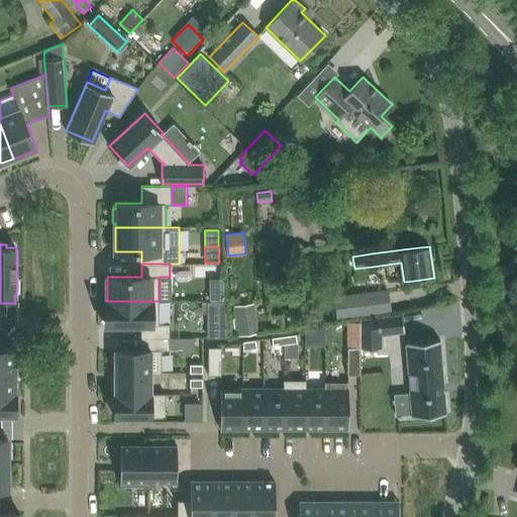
[(209,281),(210,293),(223,293),(223,281),(209,281)]
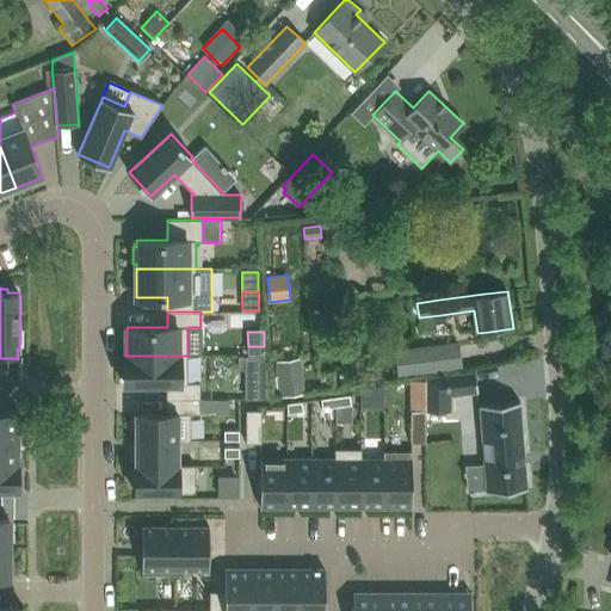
[(413,374),(462,366),(458,343),(411,350),(413,374)]
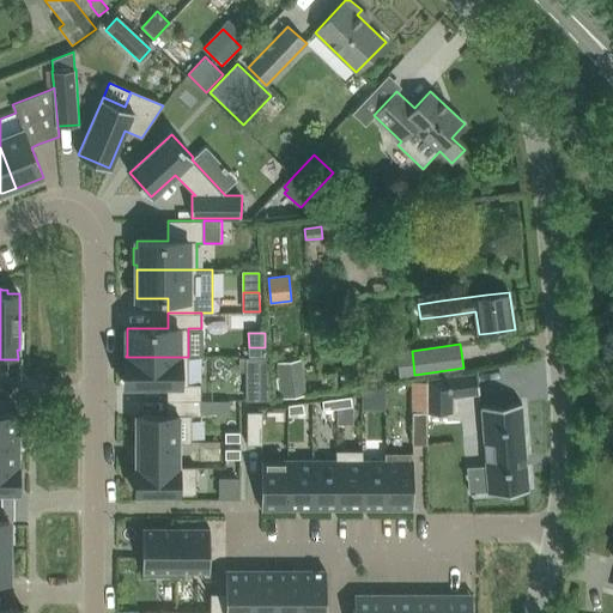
[(126,357),(126,386),(168,386),(168,400),(201,400),(201,384),(201,383),(188,383),(188,357),(126,357)]
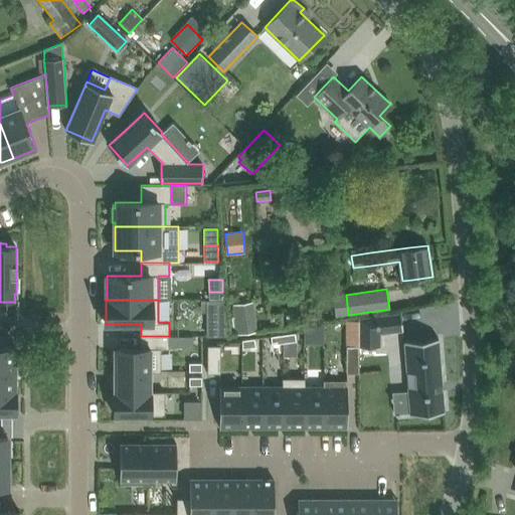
[(224,300),(201,300),(201,312),(206,312),(225,312),(224,300)]
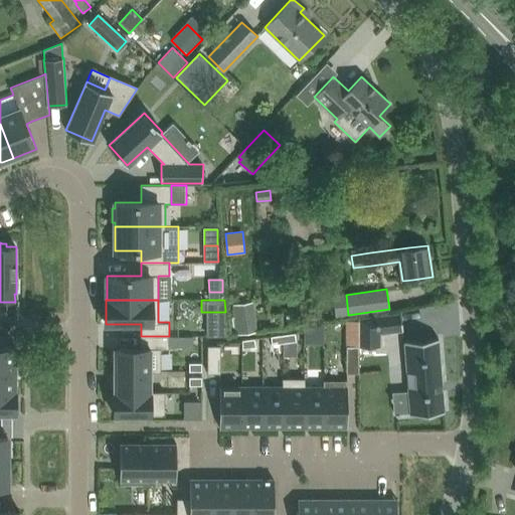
[(253,304),(234,306),(237,334),(256,332),(253,304)]
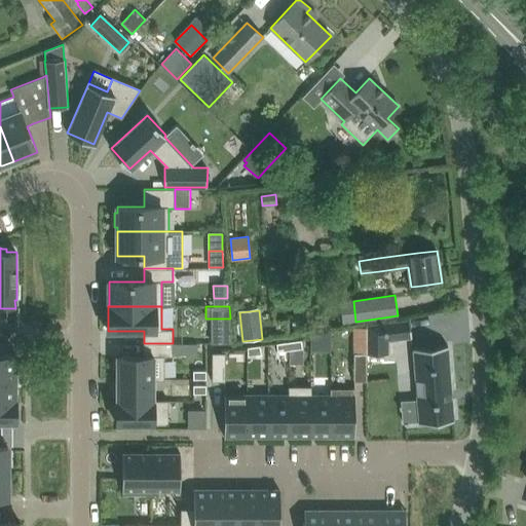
[(230,318),(211,318),(211,337),(211,343),(232,343),(232,337),(230,318)]
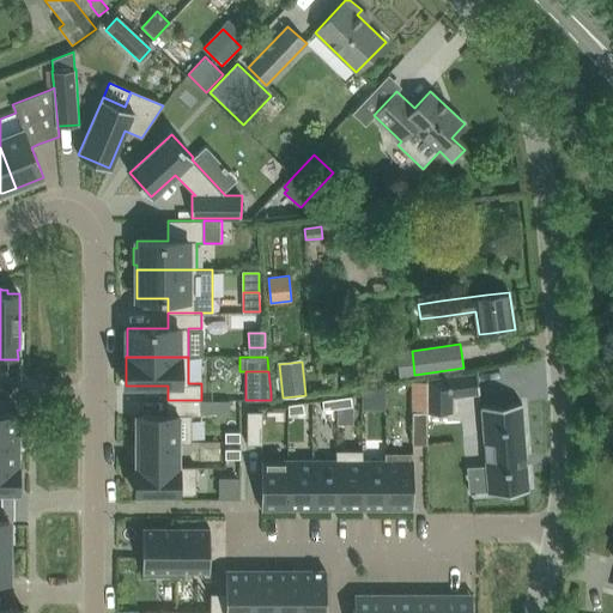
[(477,372),(450,376),(453,395),(451,395),(451,401),(453,401),(453,396),(480,394),(477,372)]
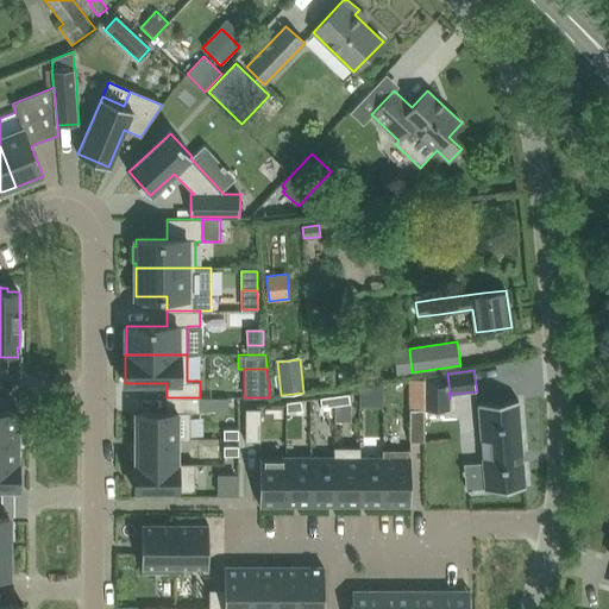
[(359,385),(359,397),(383,394),(383,382),(359,385)]
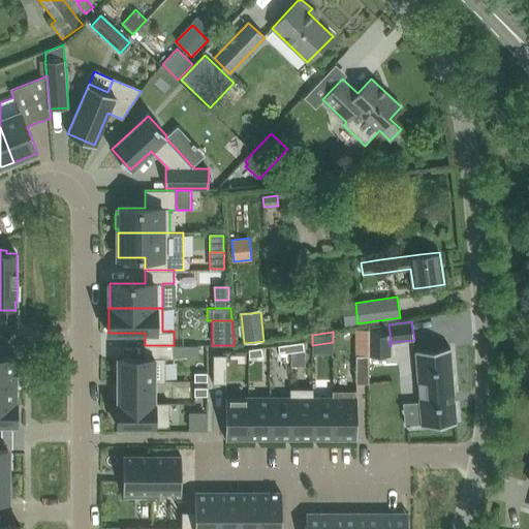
[(291,344),(291,352),(304,350),(303,342),(291,344)]
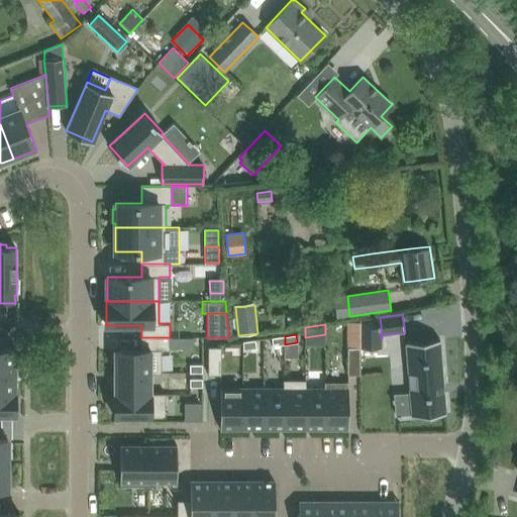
[(285,336),(272,337),(273,345),(285,344),(285,336)]
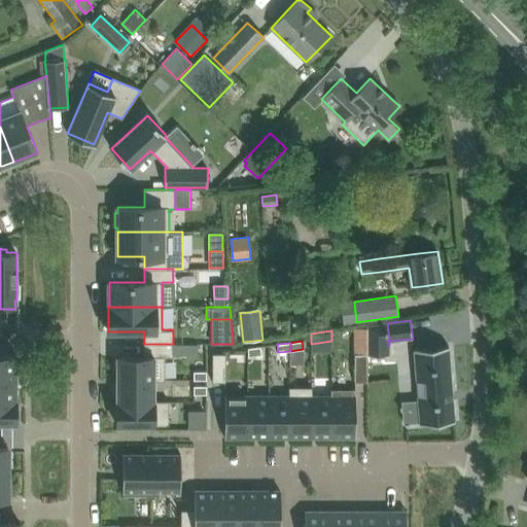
[(117,364),(117,380),(154,380),(154,381),(156,381),(165,381),(165,378),(165,359),(165,357),(166,357),(173,357),(173,344),(144,344),(144,356),(117,356),(117,364)]
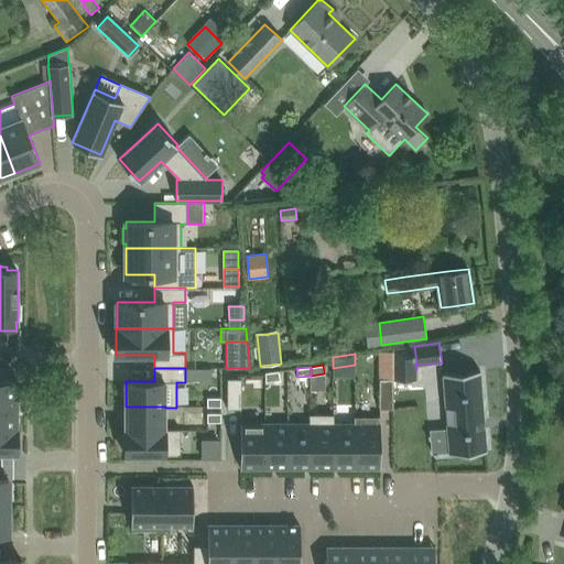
[(213,368),(185,368),(185,382),(213,382),(213,368)]
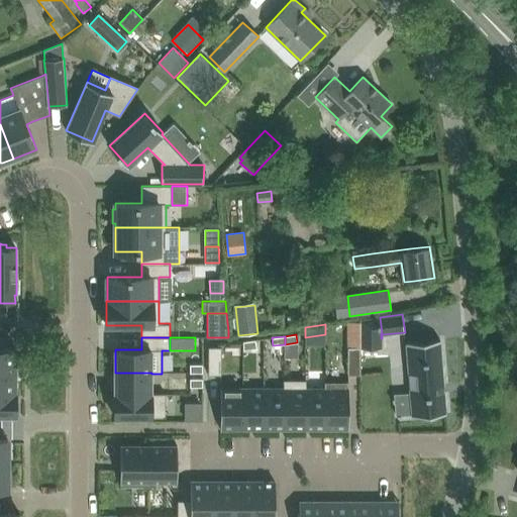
[(243,341),(243,349),(256,348),(255,339),(243,341)]
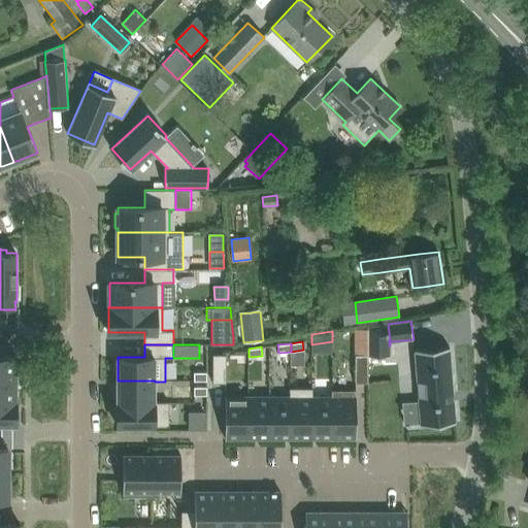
[(450,347),(415,350),(419,400),(421,423),(421,425),(456,422),(450,347)]
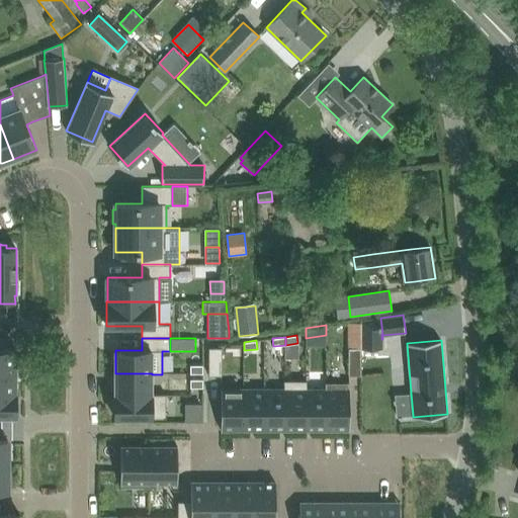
[(222,375),(222,347),(208,347),(209,375),(222,375)]
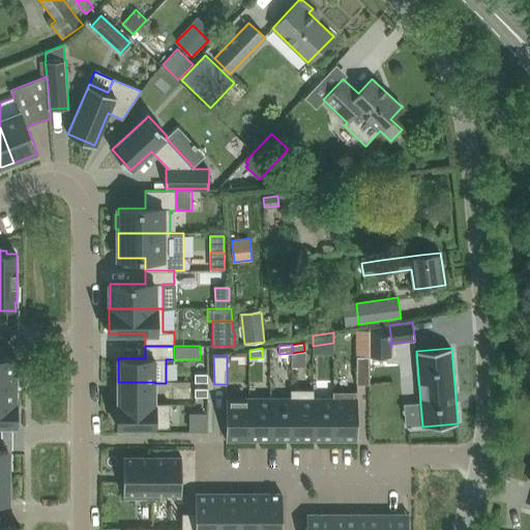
[(356,355),(356,384),(370,384),(370,355),(356,355)]
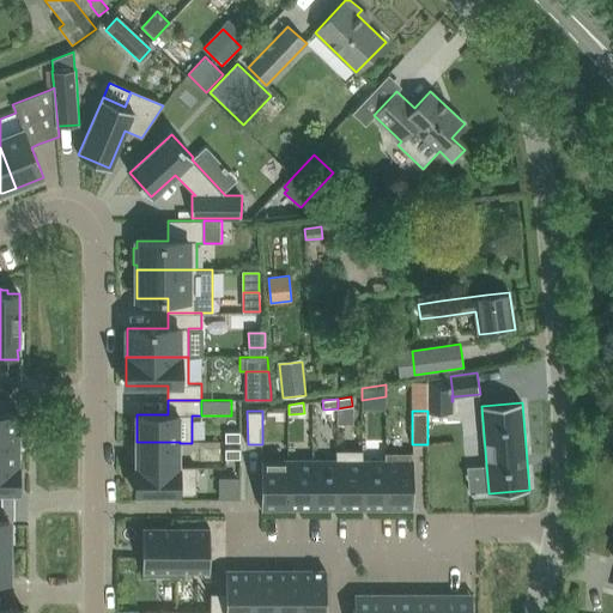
[(0,441),(19,441),(19,414),(0,413),(0,441)]
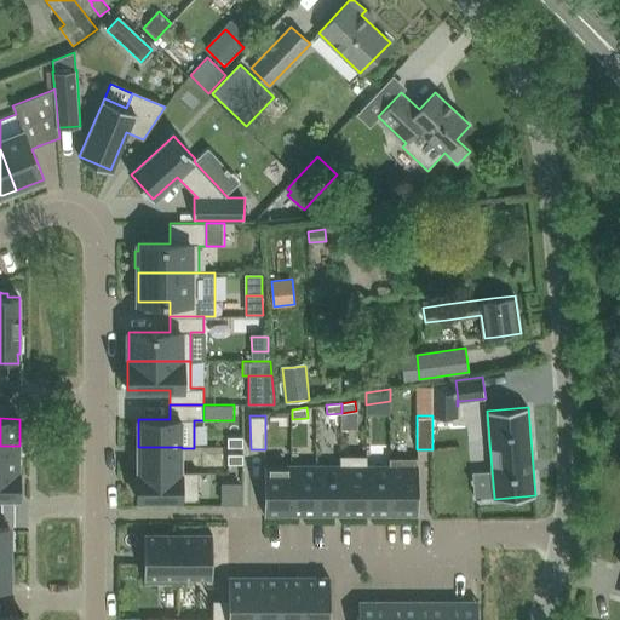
[(228,437),(228,447),(242,447),(244,437),(228,437)]
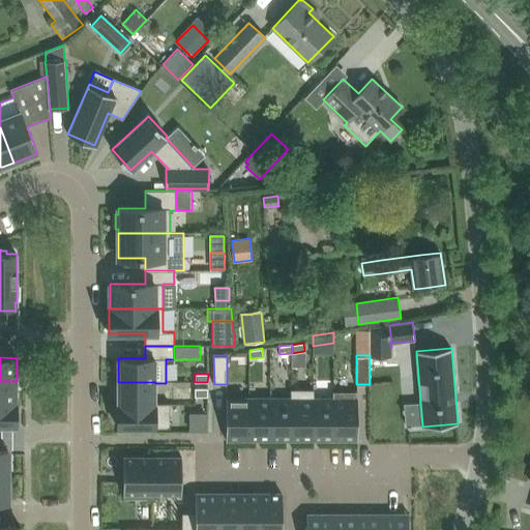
[(0,402),(17,402),(17,381),(0,381),(0,402)]
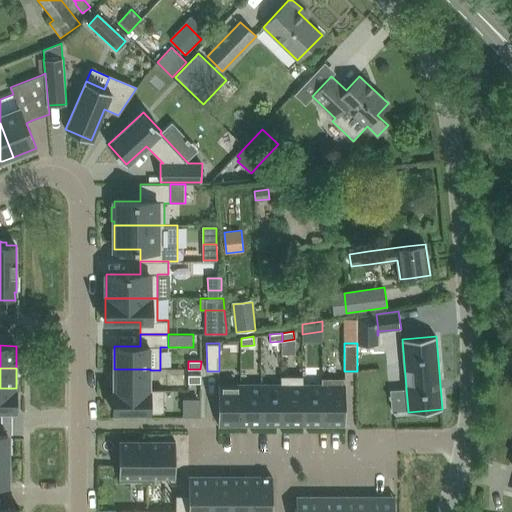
[(114,369),(114,390),(150,390),(150,389),(150,375),(150,370),(150,369),(114,369)]
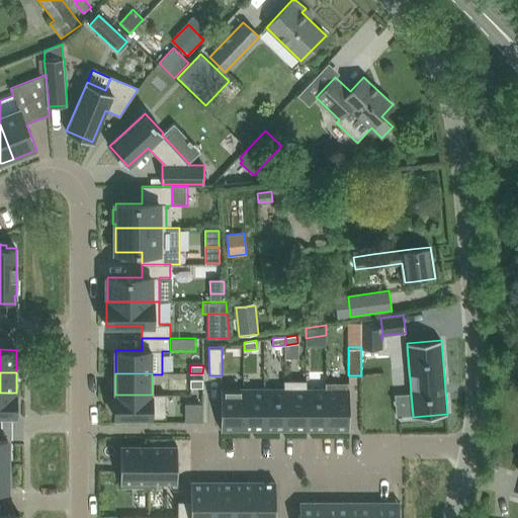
[(190,379),(190,387),(202,387),(202,379),(190,379)]
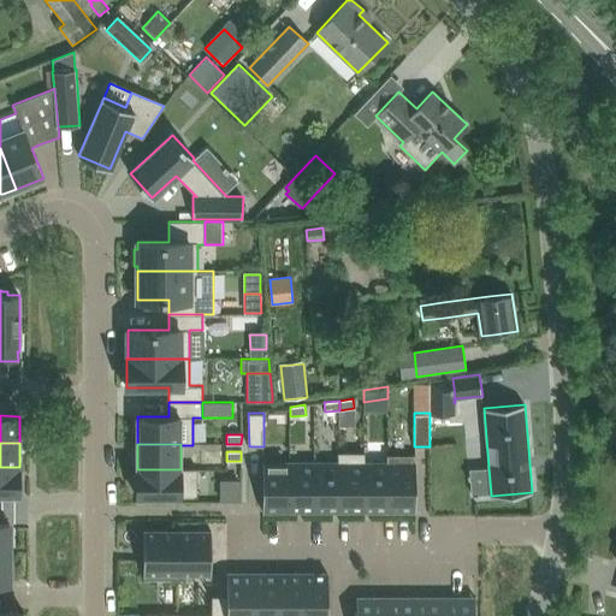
[(343,452),(338,452),(338,462),(339,462),(339,509),(339,511),(363,511),(363,509),(363,462),(365,462),(365,457),(365,452),(343,452)]
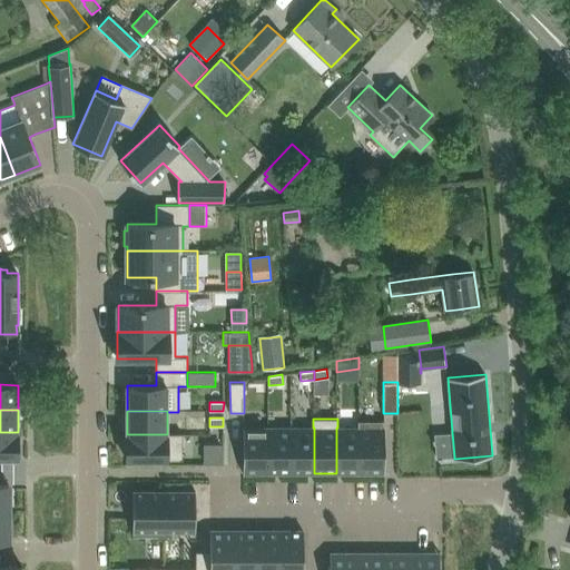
[(363,421),(359,421),(359,423),(359,428),(360,428),(360,473),(384,473),(384,429),(384,428),(384,421),(363,421)]
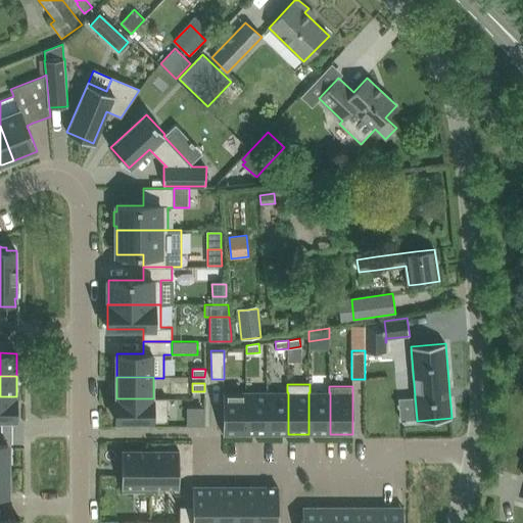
[(223,393),(223,433),(223,434),(225,434),(246,434),(246,392),(223,392),(223,393)]
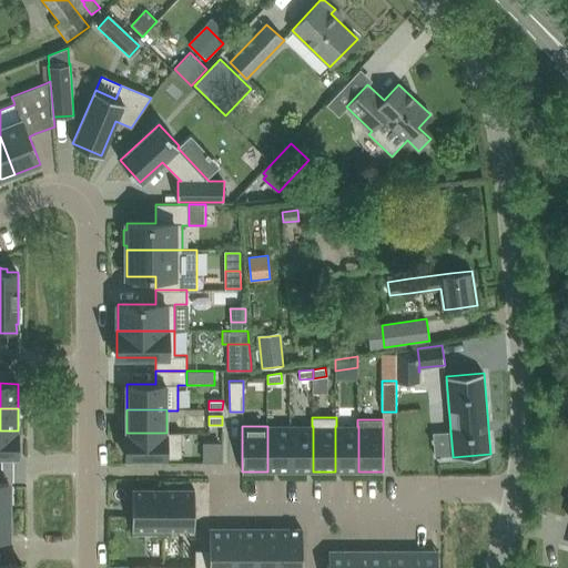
[(267,426),(267,472),(269,472),(290,472),(290,469),(290,426),(277,426),(267,426)]
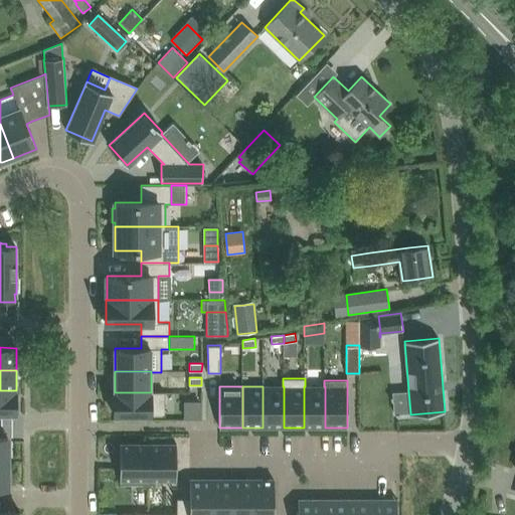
[(263,425),(263,427),(284,427),(284,425),(284,386),(283,386),(263,386),(263,425)]
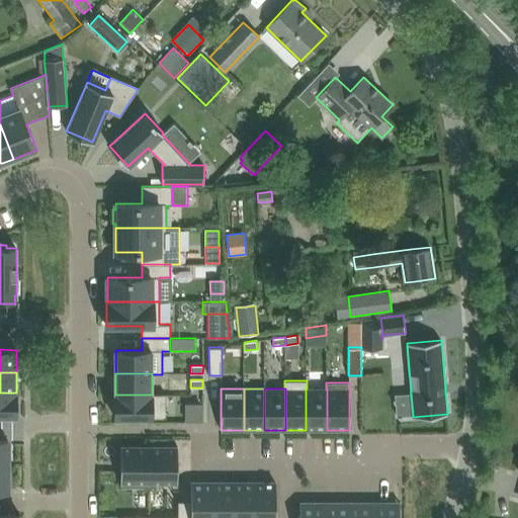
[(306,428),(306,430),(326,430),(327,430),(327,389),(326,389),(321,389),(308,389),(307,389),(306,389),(306,428)]
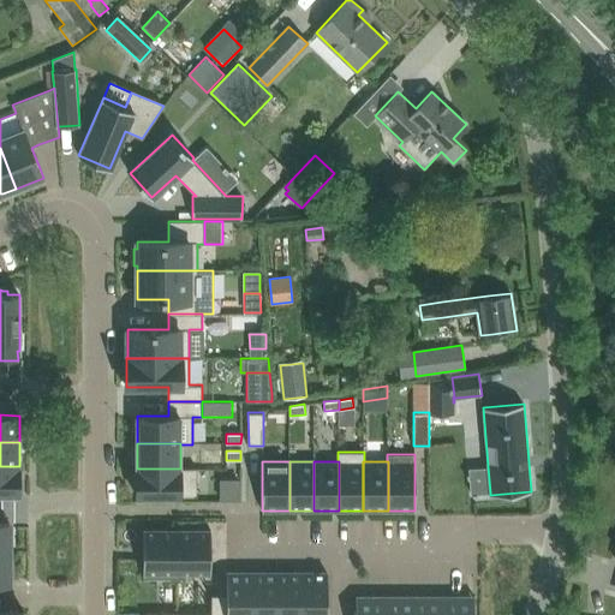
[(0,494),(4,494),(19,494),(19,466),(0,466),(0,494)]
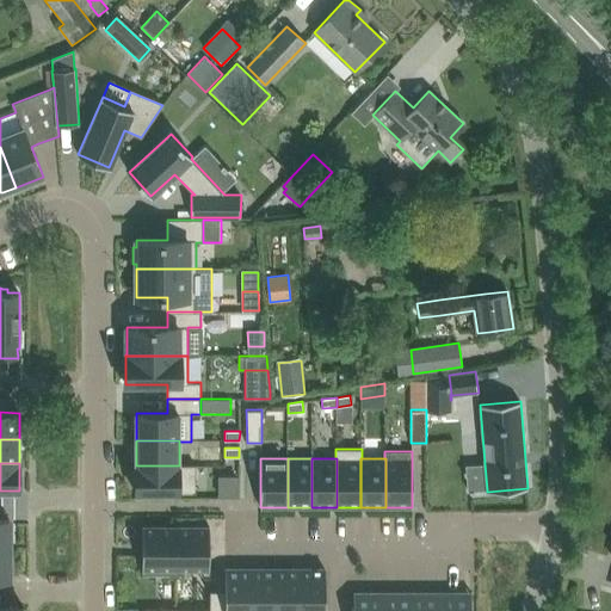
[(136,466),(136,493),(196,493),(196,464),(191,464),(179,464),(179,466),(136,466)]
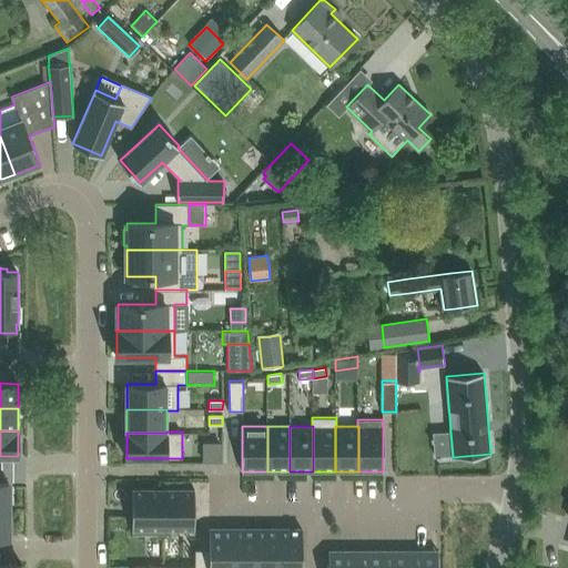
[(217,460),(216,440),(198,440),(199,460),(217,460)]
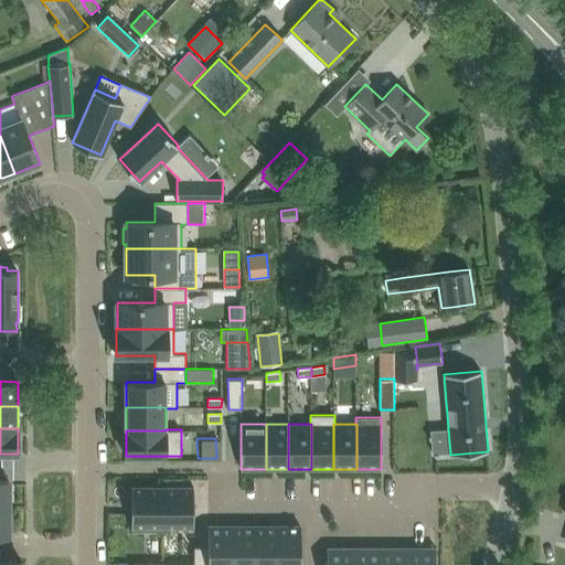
[(131,487),(131,526),(131,531),(162,531),(162,487),(131,487)]
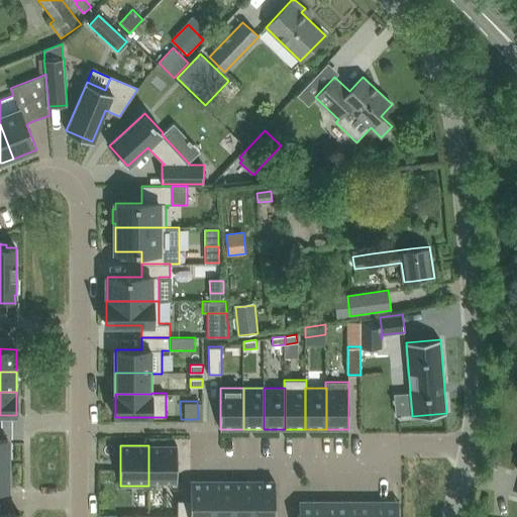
[(148,445),(148,486),(149,486),(149,482),(176,482),(177,482),(177,445),(148,445)]
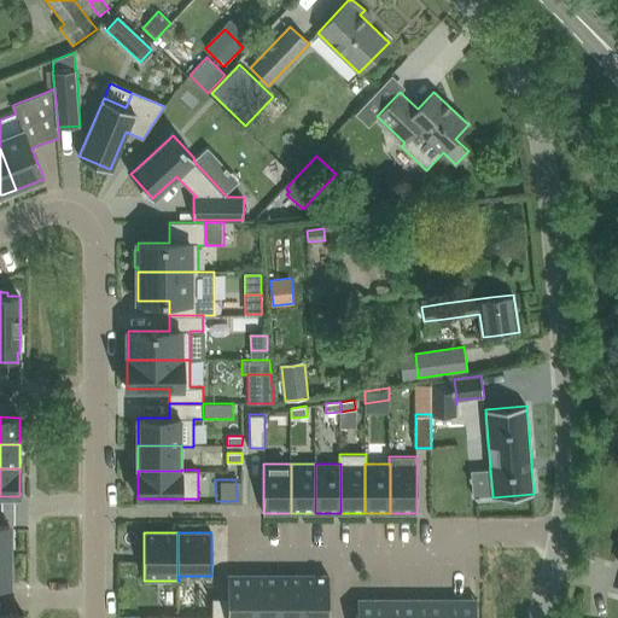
[(228,576),(228,599),(227,617),(254,617),(254,576),(228,576)]
